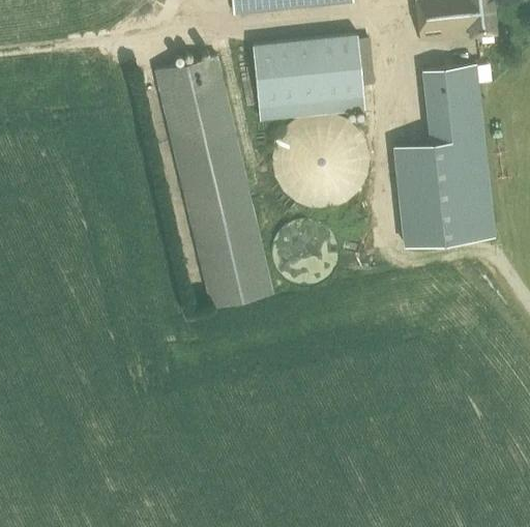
[(232,0),(234,17),(351,3),(351,0),(232,0)]
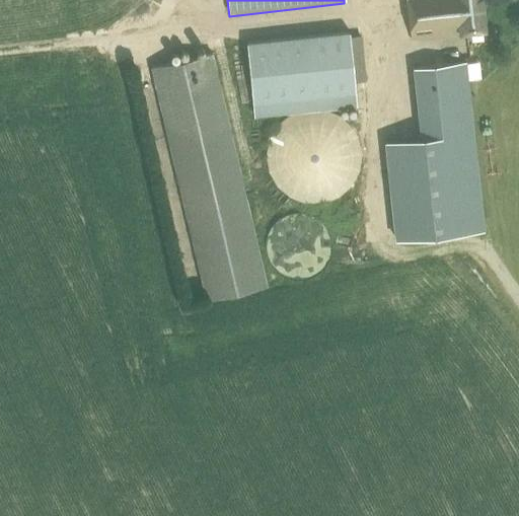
[(404,0),(410,43),(485,33),(480,0),(404,0)]
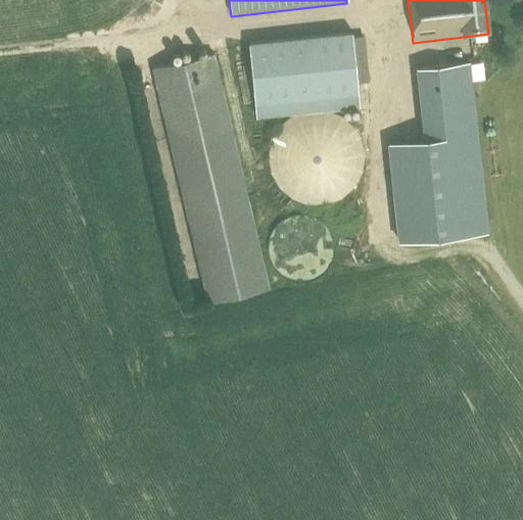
[(351,30),(247,41),(254,113),(359,103),(355,81),(367,80),(363,35),(351,36),(351,30)]
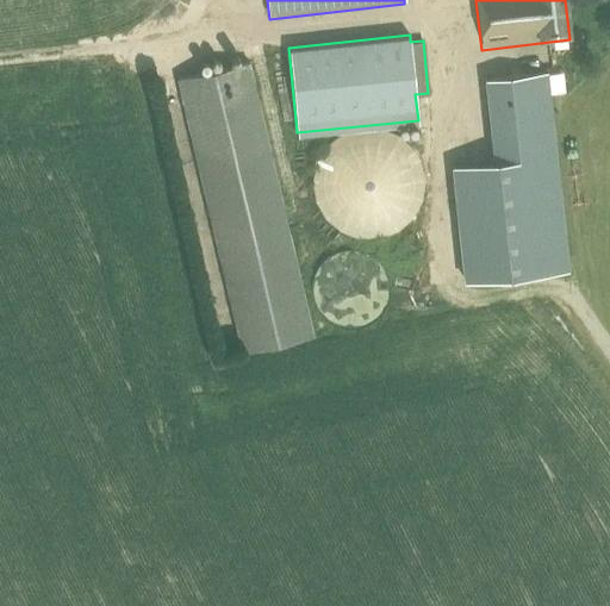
[(179,83),(243,356),(315,339),(249,66),(179,83)]
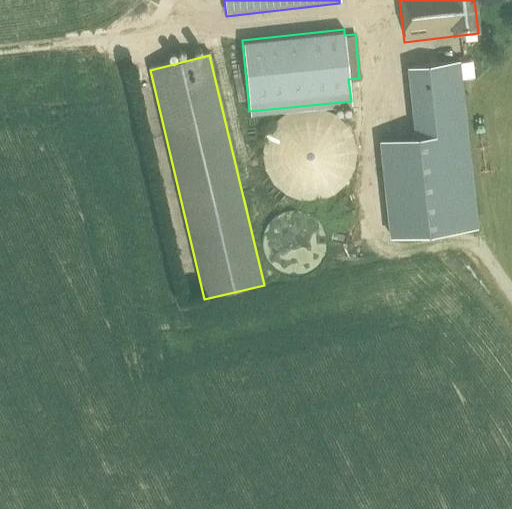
[(390,239),(476,229),(458,64),(408,69),(416,138),(380,142),(390,239)]
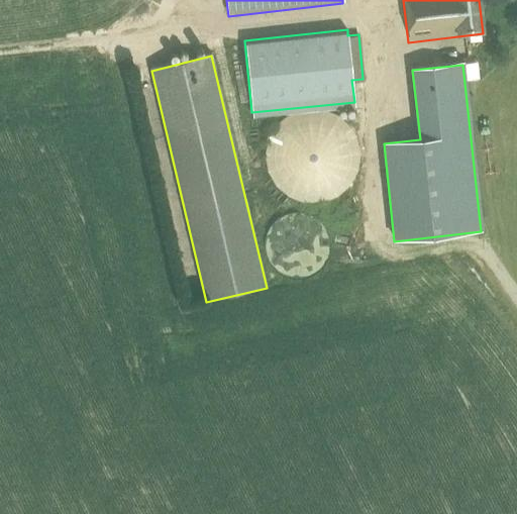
[(265,158),(269,174),(277,188),(289,199),(304,204),(321,204),(336,198),(349,188),(358,173),(359,156),(356,139),(350,129),(338,118),(323,112),(306,111),(290,116),(277,126),(268,140),(265,158)]
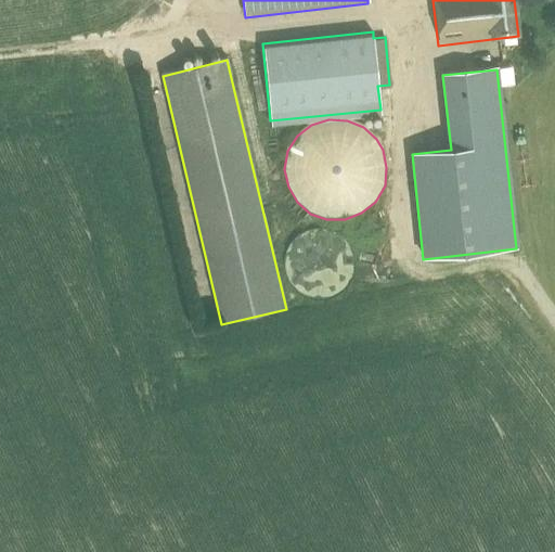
[(283,259),(282,266),(283,272),(285,280),(289,286),(295,293),(301,298),(310,302),(318,303),(325,302),(333,299),(338,296),(344,292),(349,286),(352,279),(355,270),(355,261),(352,254),(349,246),(344,240),(338,235),(333,232),(326,230),(318,230),(310,231),(301,234),(295,239),(289,245),(285,252),(283,259)]
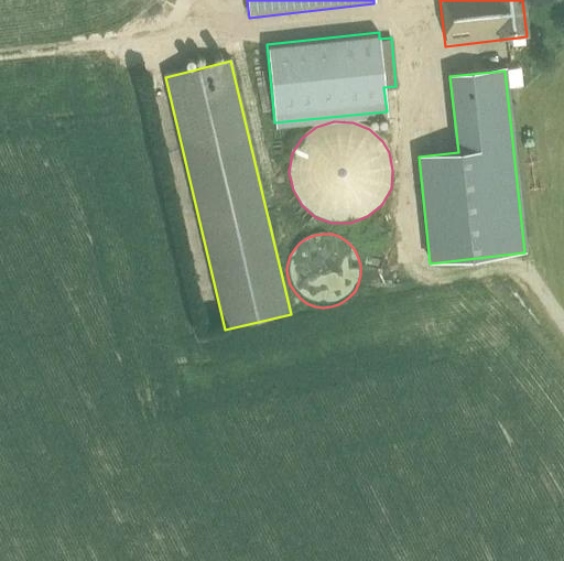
[(384,286),(400,278),(394,266),(379,272),(384,286)]
